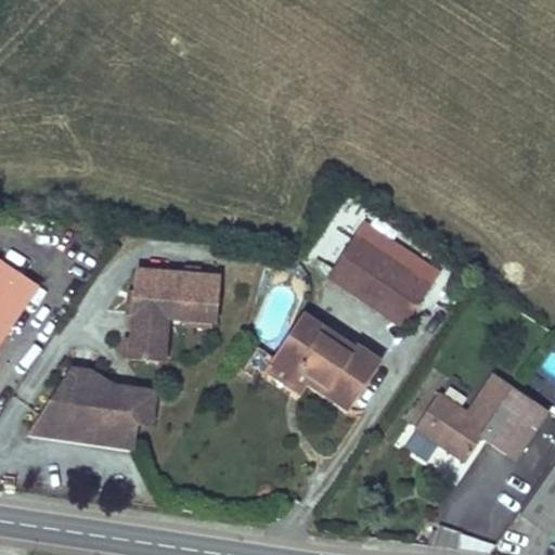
[(444,260),(358,203),(340,229),(353,236),(428,286),(444,260)]
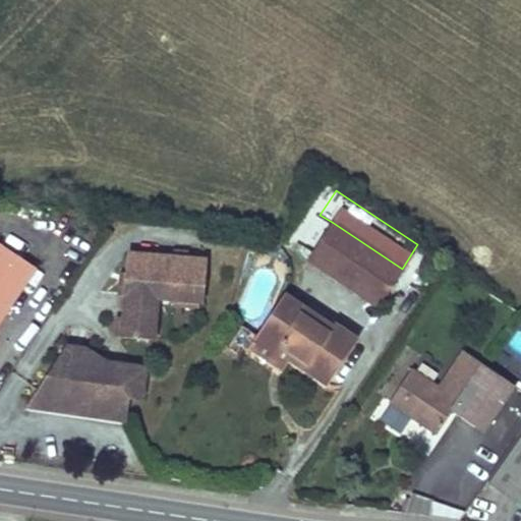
[(402,269),(332,222),(307,258),(380,306),(404,270),(402,269)]
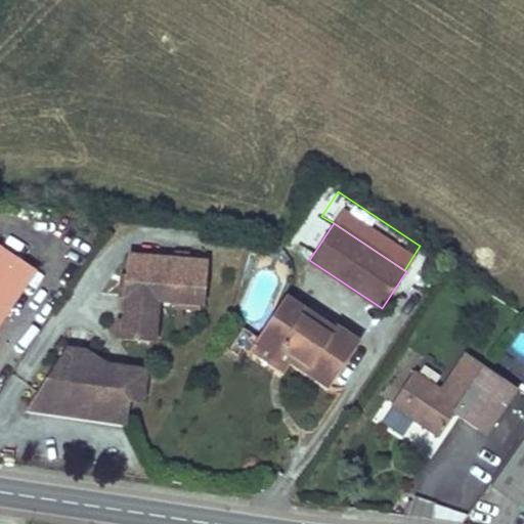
[(0,322),(35,270),(0,247),(0,322)]
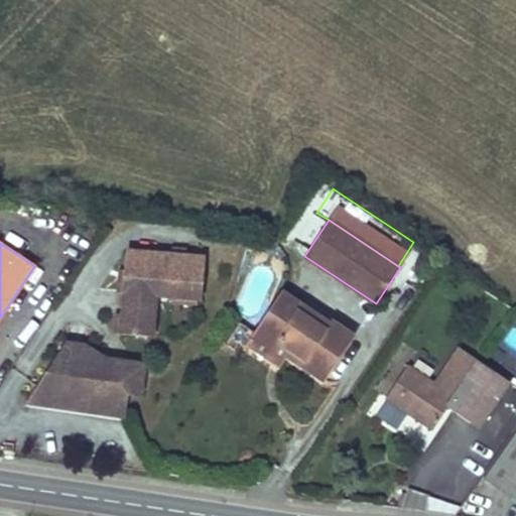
[(171,255),(128,251),(126,270),(124,292),(122,313),(121,334),(152,337),(156,294),(151,294),(151,285),(168,287),(168,296),(172,296),(198,299),(202,299),(206,258),(186,256),(171,255)]
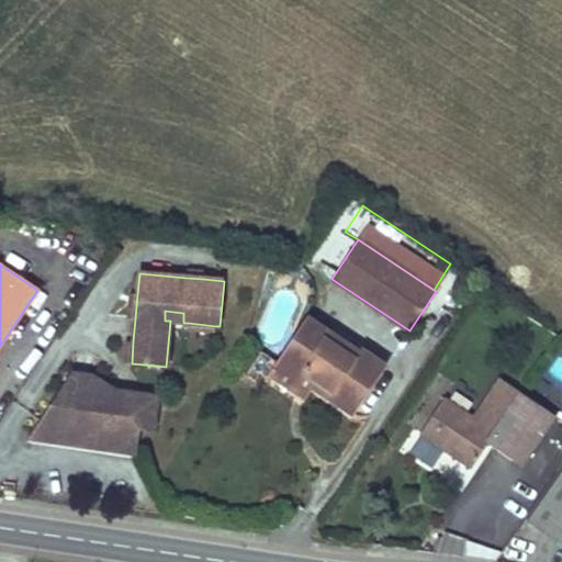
[(311,287),(279,273),(248,345),(260,352),(276,363),(281,355),(311,287)]
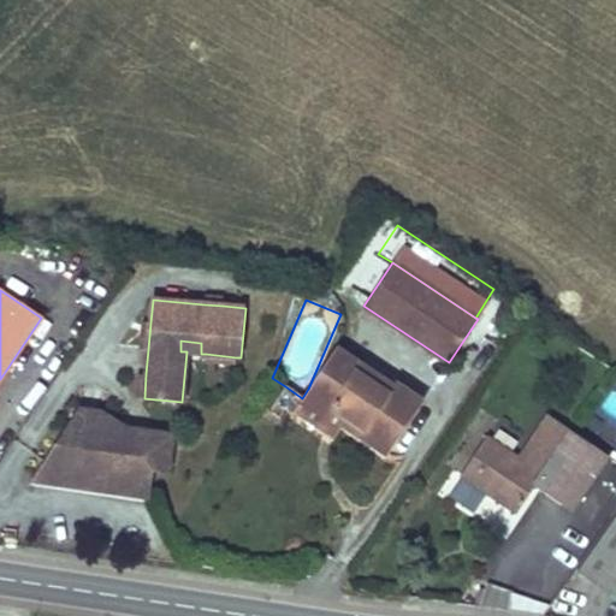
[(148,349),(150,323),(143,323),(141,348),(148,349)]
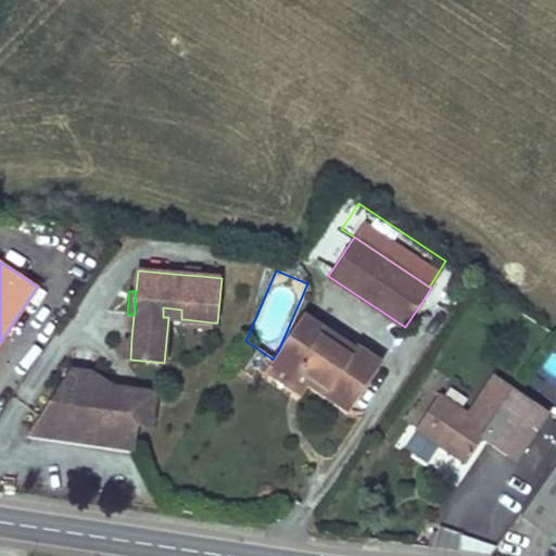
[(354,350),(303,315),(278,351),(273,359),(299,376),(303,370),(330,389),(326,395),(350,411),(381,364),(356,346),(354,350)]
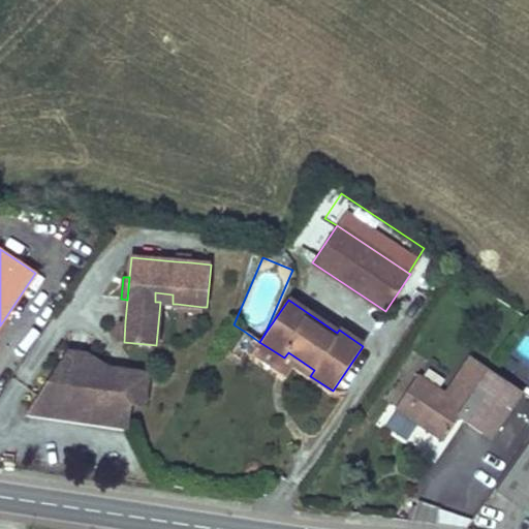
[(124,342),(125,321),(119,321),(117,342),(124,342)]
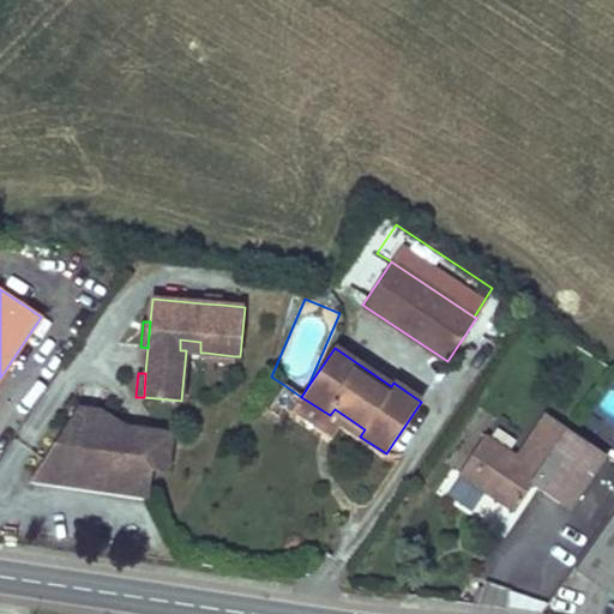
[(301,397),(284,385),(272,403),(290,414),(293,410),(301,397)]
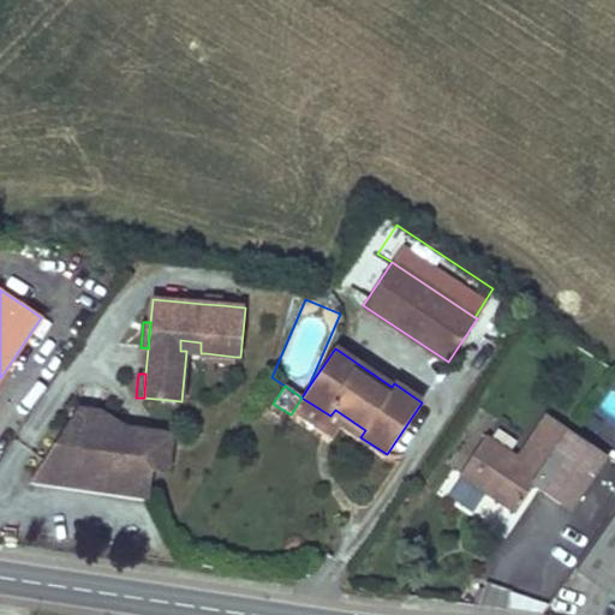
[(365,430),(335,410),(330,416),(302,398),(293,411),(333,437),(342,424),(360,437),(365,430)]
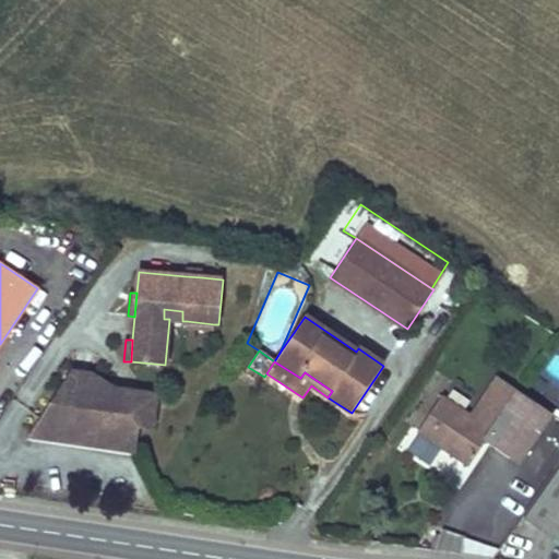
[(156,395),(114,389),(92,375),(70,371),(37,424),(64,441),(134,452),(139,426),(152,427),(156,395)]
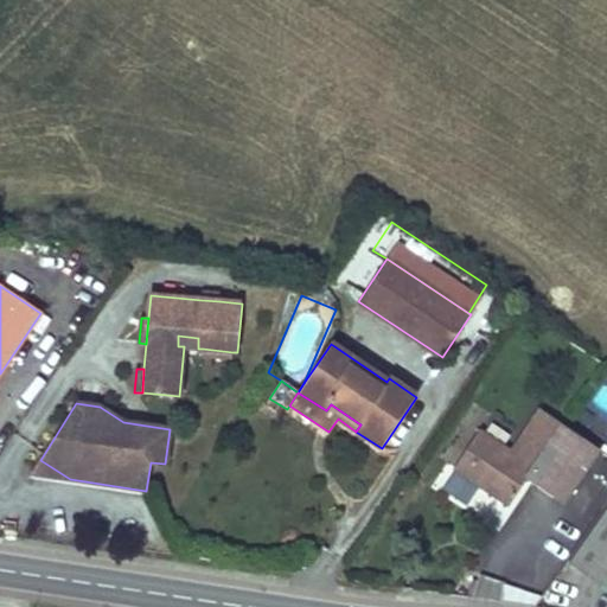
[(467,480),(509,508),(526,480),(564,505),(601,451),(538,409),(511,451),(480,430),(453,471),(467,480)]
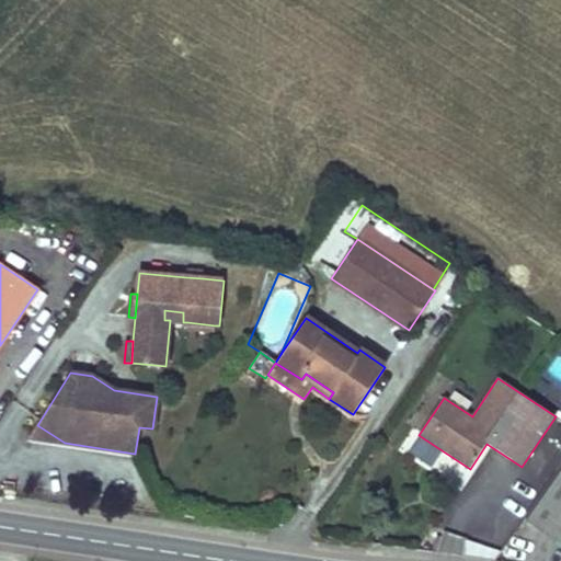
[(65,443),(37,425),(29,437),(65,443)]
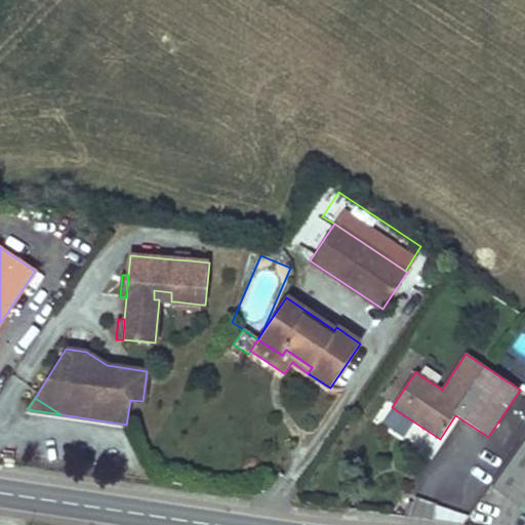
[(436,444),(440,439),(404,415),(400,420),(436,444)]
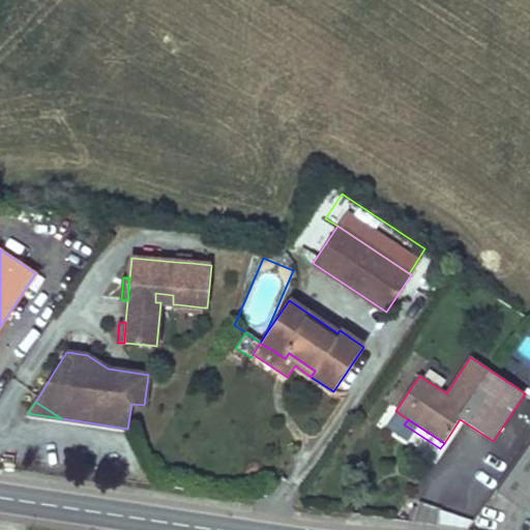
[(529,438),(495,489),(529,512),(529,438)]
